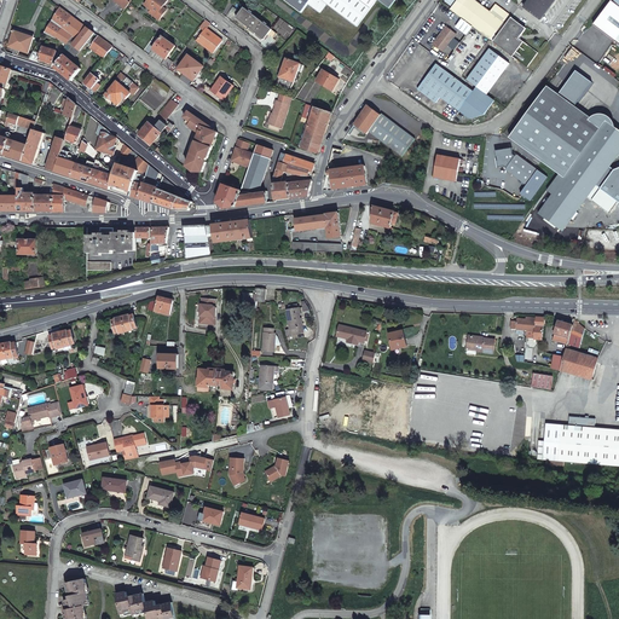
[(167,0),(149,0),(151,1),(146,6),(152,11),(157,15),(156,17),(160,21),(167,10),(163,7),(168,0),(167,0)]
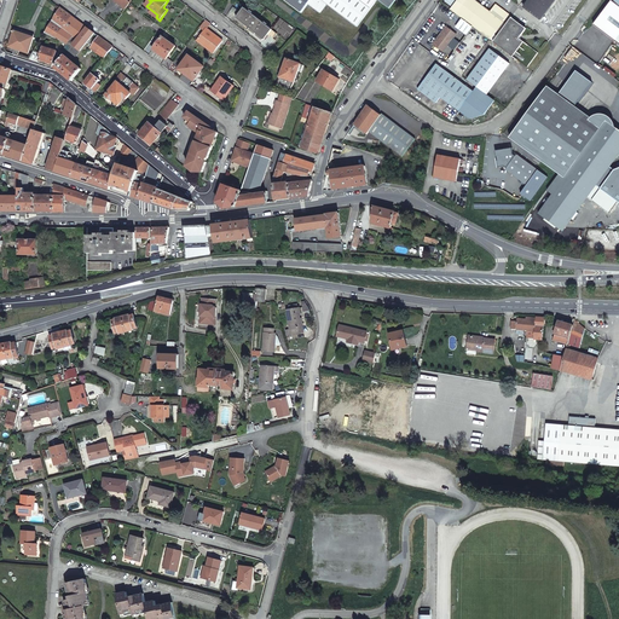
[(329,3),(360,25),(379,0),(391,10),(397,0),(285,0),(304,13),(310,4),(322,12),(329,3)]
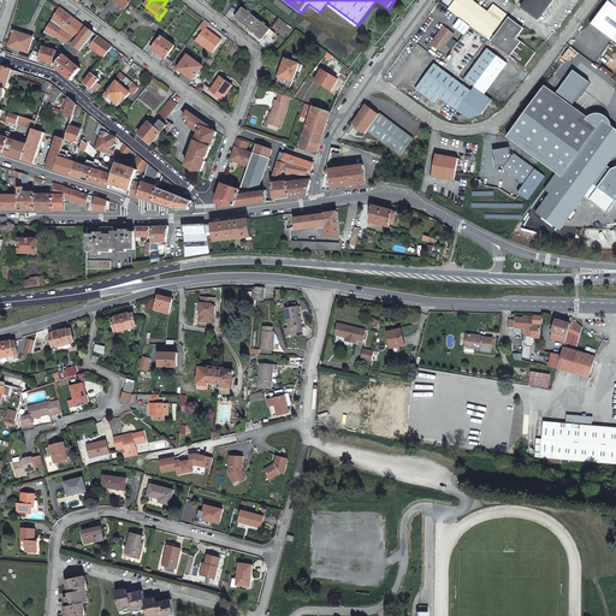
[(471,0),(465,0),(455,15),(471,28),(489,41),(507,16),(493,6),(489,13),(471,0)]
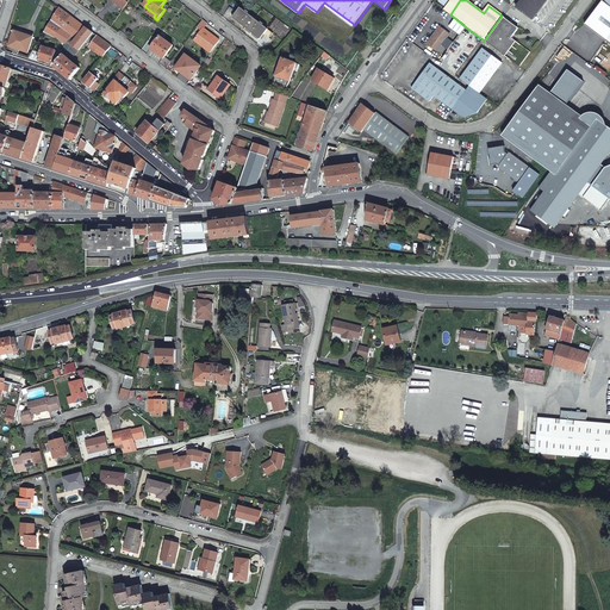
[(521,0),(516,7),(533,20),(547,0),(521,0)]
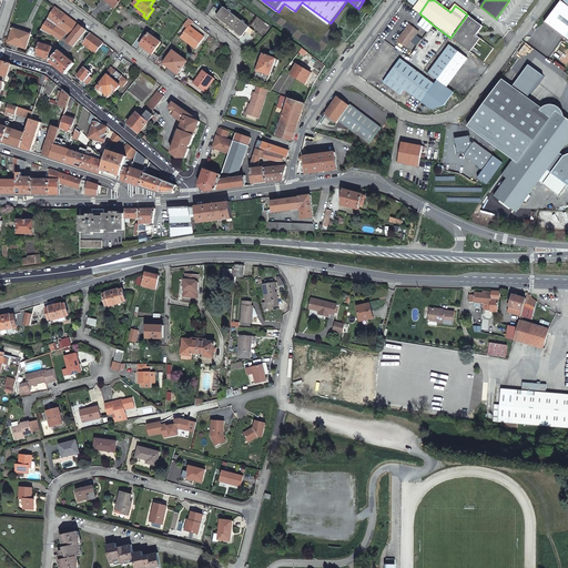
[(567,0),(565,0),(564,2),(561,1),(555,10),(549,17),(545,23),(567,40),(567,0)]
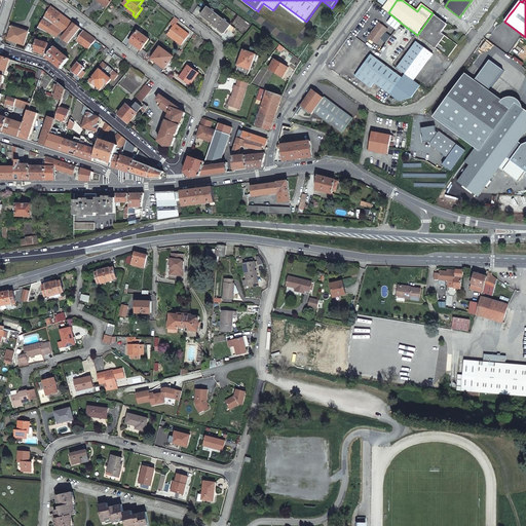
[(61,13),(50,5),(38,27),(47,32),(61,13)]
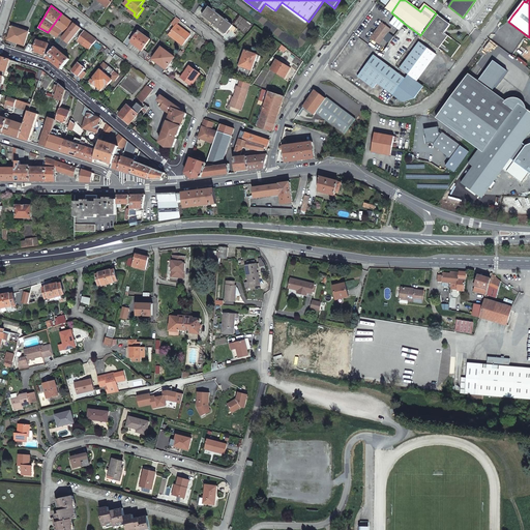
[(214,24),(221,15),(209,6),(206,9),(200,5),(195,12),(201,17),(202,15),(214,24)]
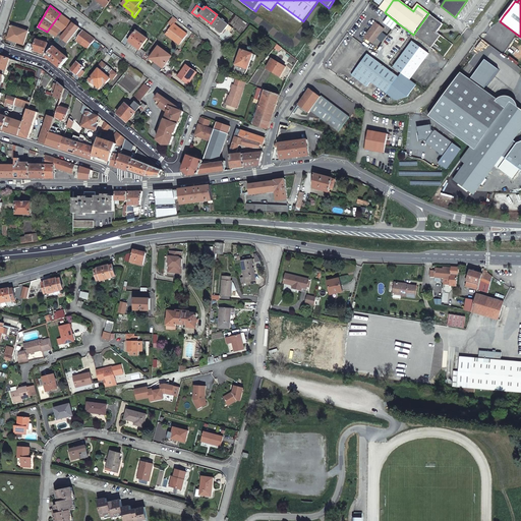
[(79,27),(60,13),(47,32),(60,39),(55,46),(51,51),(47,56),(61,67),(69,58),(61,51),(79,27)]
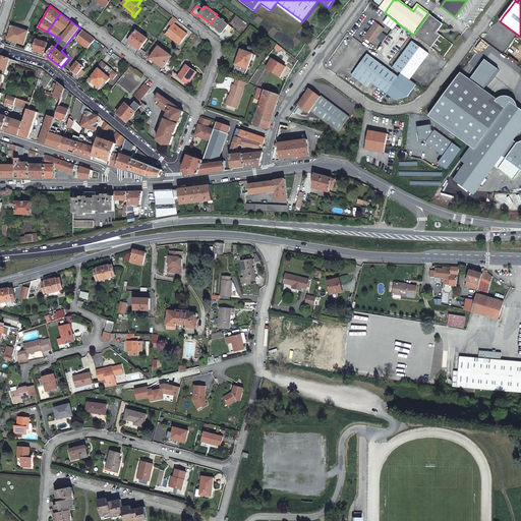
[(229,24),(217,14),(211,23),(222,33),(229,24)]
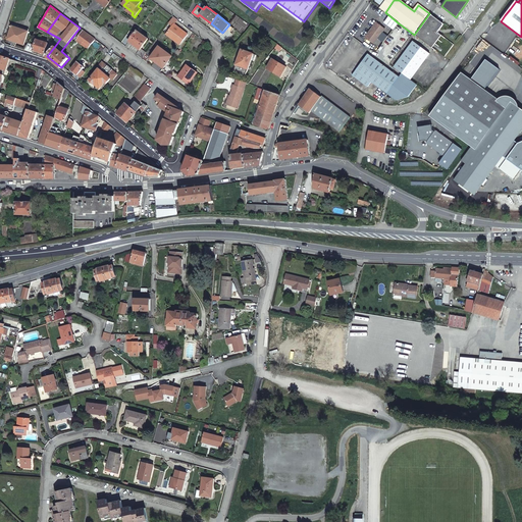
[(430,15),(416,36),(445,57),(454,45),(437,33),(442,24),(430,15)]
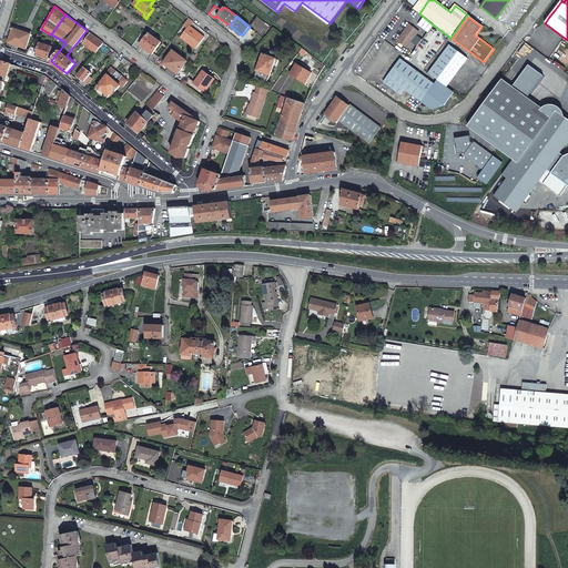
[(195,49),(204,37),(190,27),(193,22),(190,19),(189,20),(188,19),(183,26),(188,29),(181,38),(195,49)]
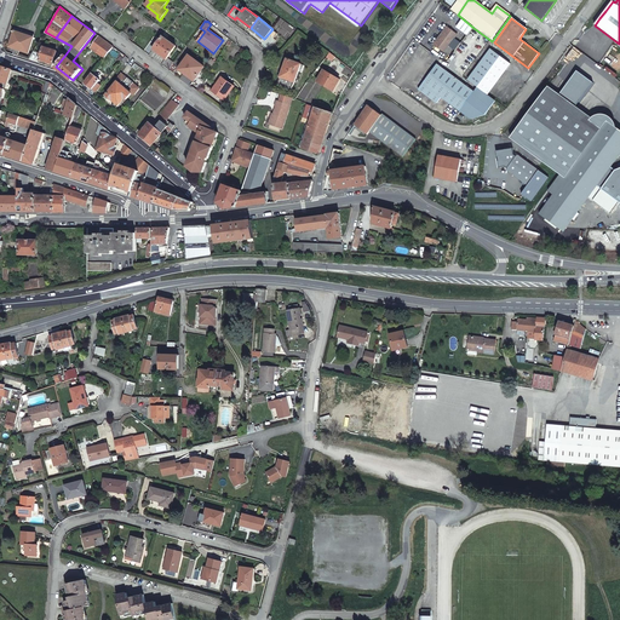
[(458,35),(448,28),(435,44),(440,47),(438,50),(445,53),(449,46),(451,46),(453,42),(453,41),(458,35)]
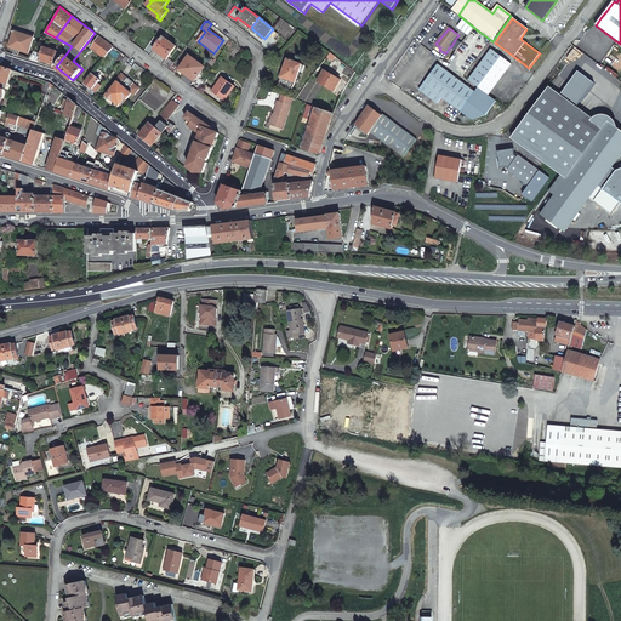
[(15,49),(13,53),(18,56),(20,50),(28,52),(34,36),(15,30),(9,46),(15,49)]
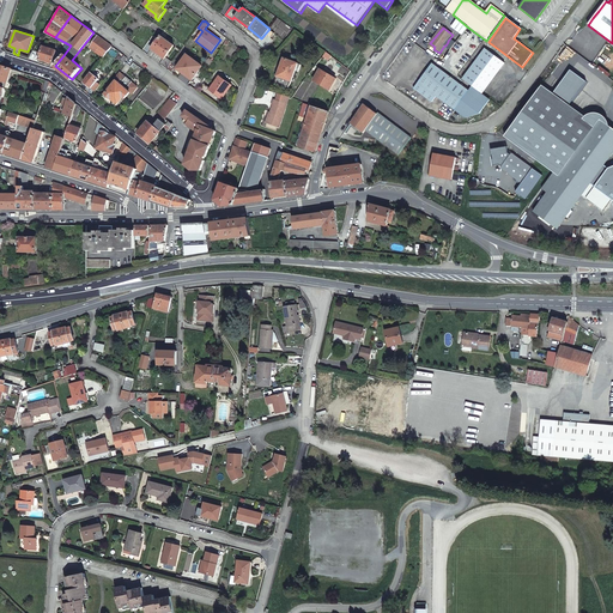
[(103,56),(113,46),(101,37),(98,35),(90,46),(103,56)]
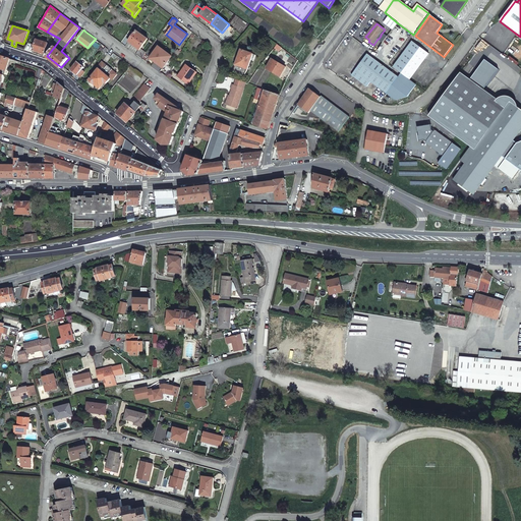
[(130,30),(121,43),(125,46),(128,42),(139,50),(136,54),(142,58),(146,54),(147,52),(140,48),(149,38),(137,30),(134,33),(130,30)]
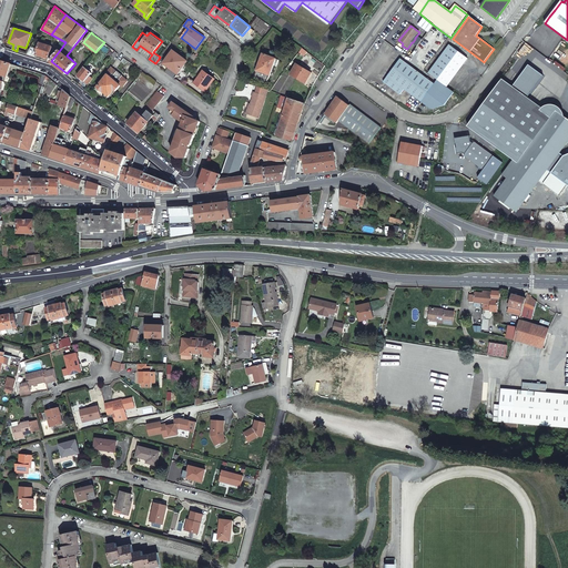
[(52,46),(40,42),(37,53),(49,58),(52,46)]
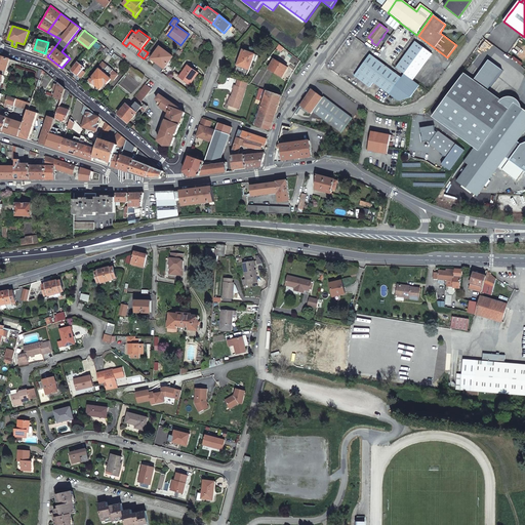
[(397,68),(413,80),(433,54),(416,42),(397,68)]
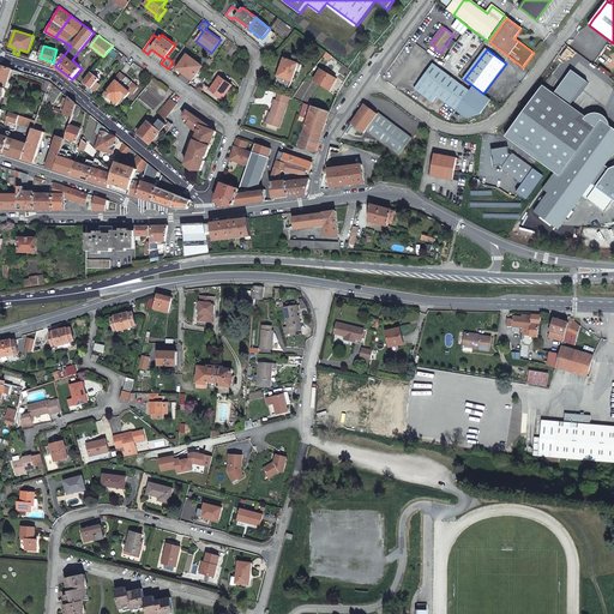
[(187,54),(178,67),(193,79),(203,65),(187,54)]
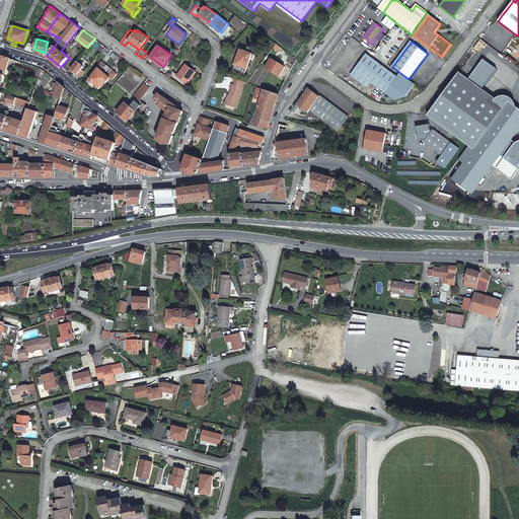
[(250,53),(240,49),(232,71),(242,75),(250,53)]
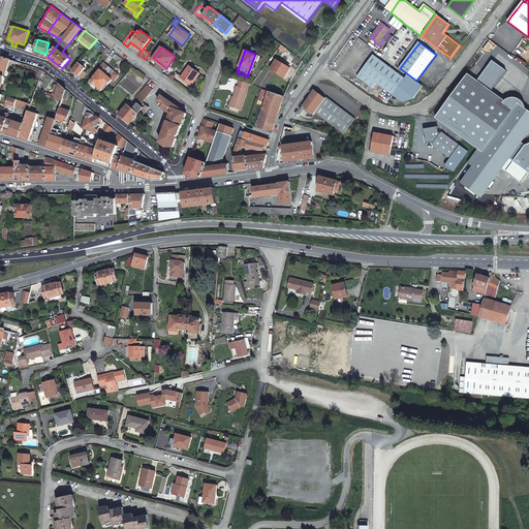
[(148,55),(145,59),(150,63),(153,58),(148,55)]
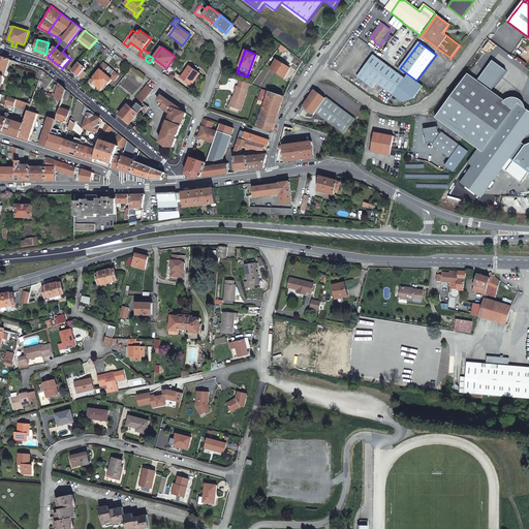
[(380,85),(393,69),(390,67),(373,55),(358,75),(373,87),(377,83),(380,85)]
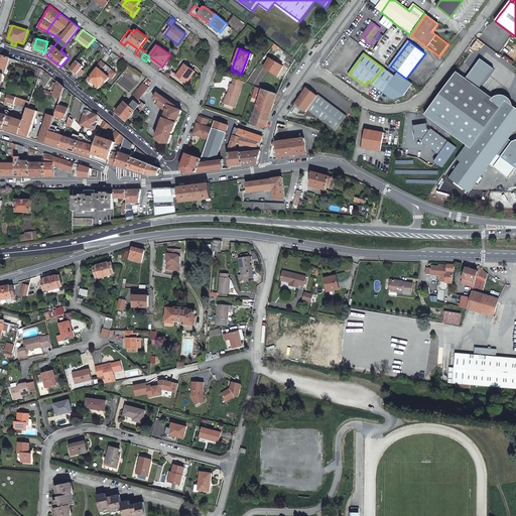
[(0,83),(3,74),(0,73),(0,68),(6,70),(10,57),(0,54),(0,83)]
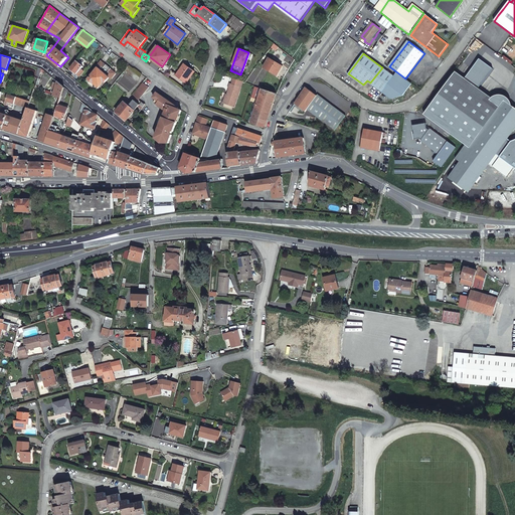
[(270,58),(264,67),(277,74),(279,70),(280,70),(283,64),(270,58)]
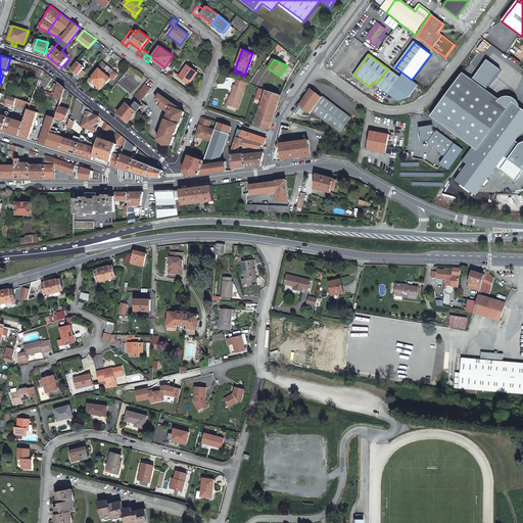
[(85,66),(78,61),(72,69),(82,78),(86,72),(83,69),(85,66)]
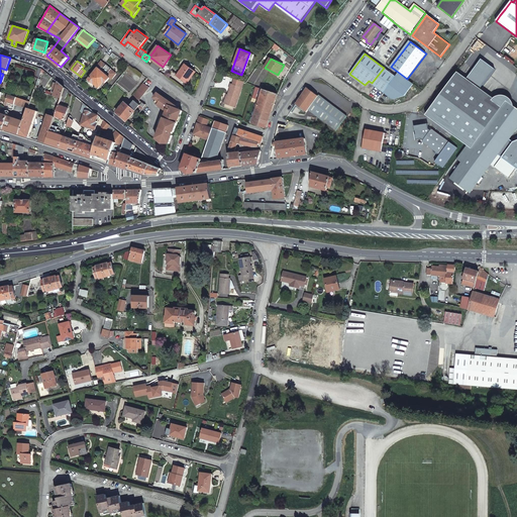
[(97,67),(99,68),(105,73),(109,67),(102,61),(97,67)]
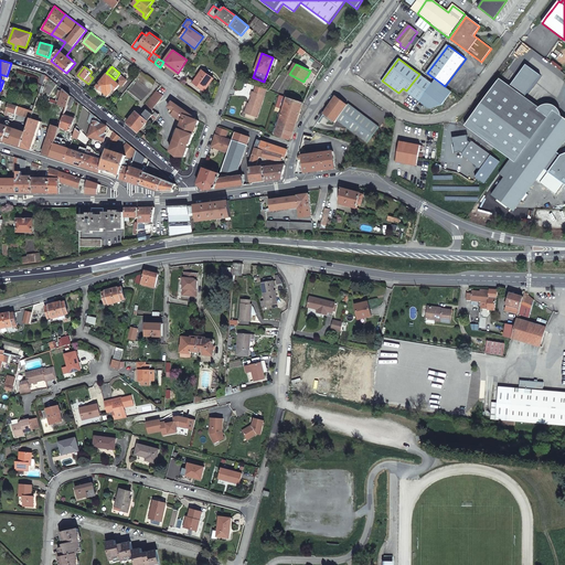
[(214,78),(202,70),(194,81),(189,77),(185,82),(191,86),(193,83),(204,91),(214,78)]
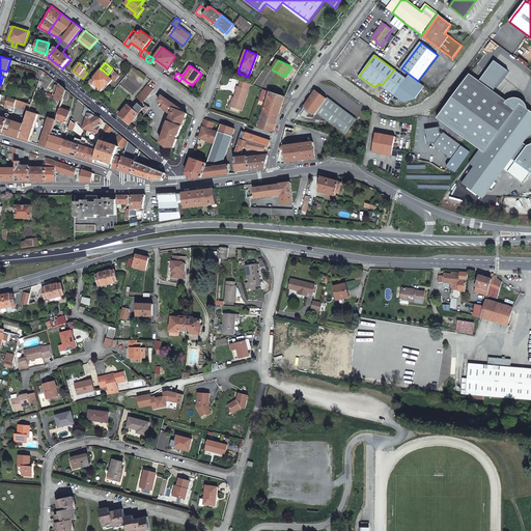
[(120,75),(112,68),(108,75),(113,80),(115,81),(120,75)]
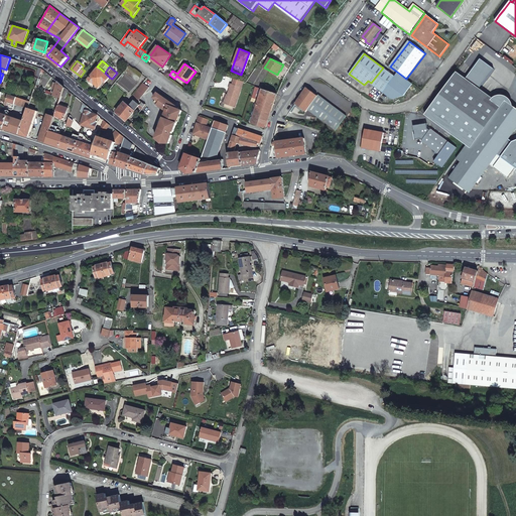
[(404,96),(413,85),(406,79),(390,67),(387,71),(383,68),(371,83),(383,92),(392,99),(404,96)]
